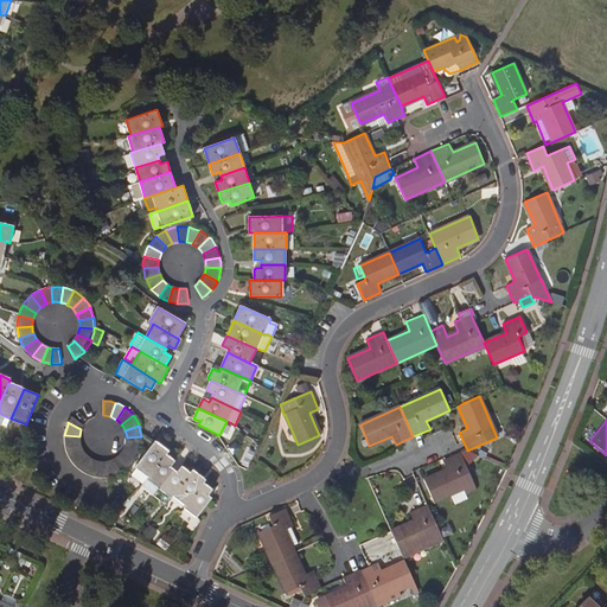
[(64,440),(65,446),(80,443),(80,436),(64,435),(64,440)]
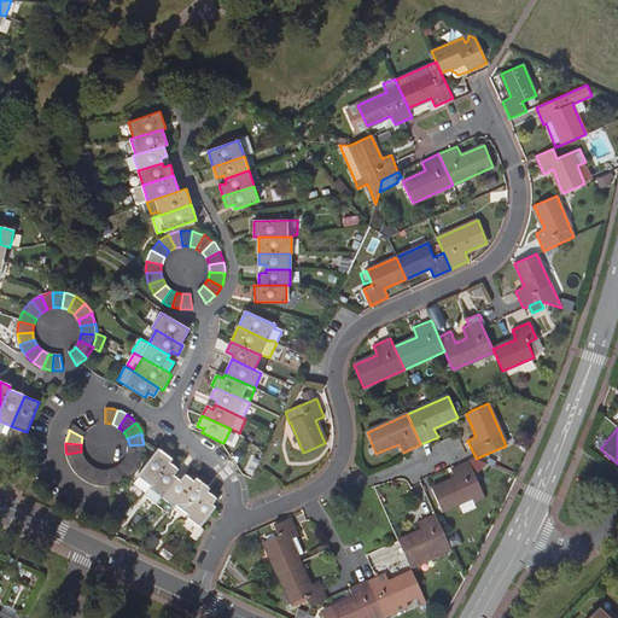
[(144,445),(144,444),(129,445),(129,448),(129,453),(143,458),(144,452),(144,449),(144,445)]
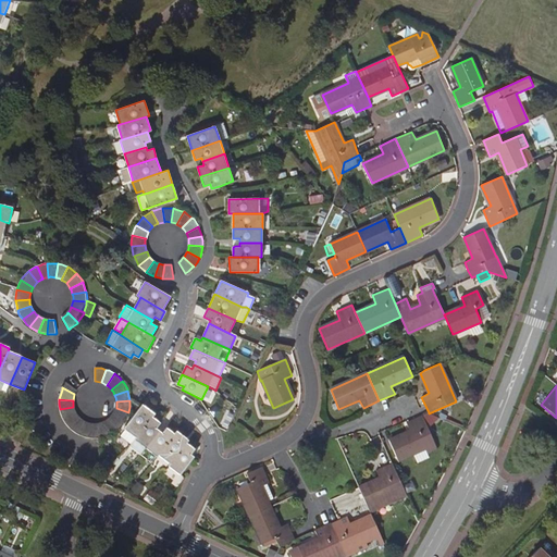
[(136,437),(151,417),(155,413),(141,405),(124,429),(136,437)]
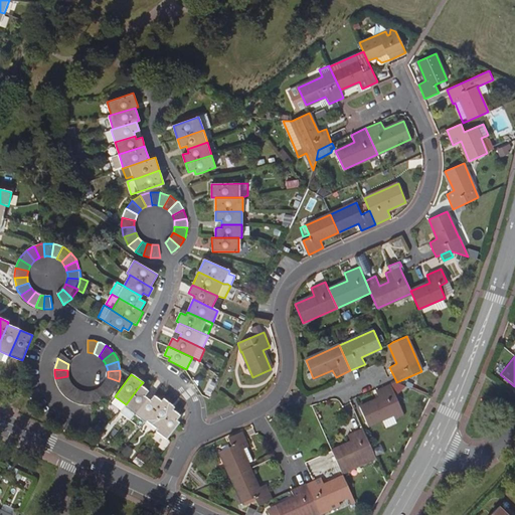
[(58,387),(58,388),(69,382),(68,381),(67,376),(55,378),(55,380),(58,387)]
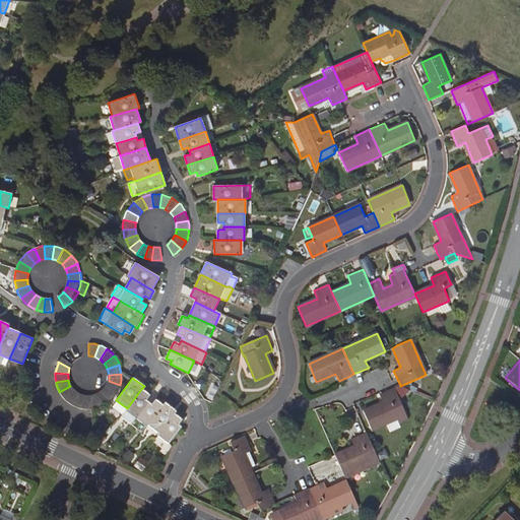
[(107,385),(106,387),(117,394),(117,393),(120,385),(109,381),(107,385)]
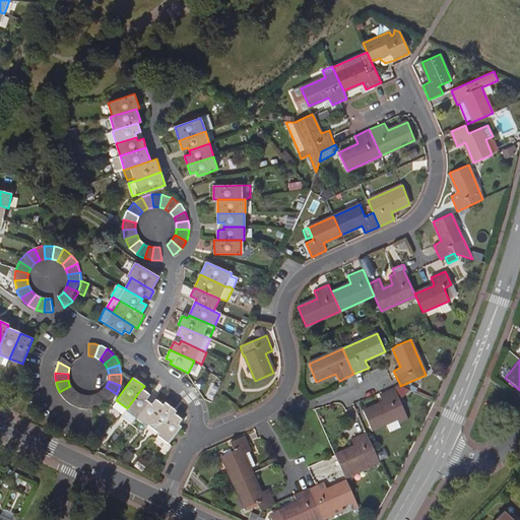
[(62,397),(65,399),(74,391),(73,390),(70,386),(59,392),(62,397)]
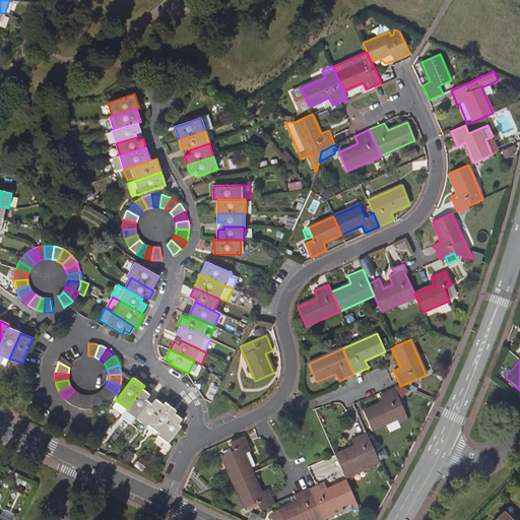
[(401,387),(401,386),(395,388),(394,389),(380,395),(383,402),(364,411),(372,430),(387,423),(397,417),(400,425),(408,420),(399,400),(409,390),(401,387)]
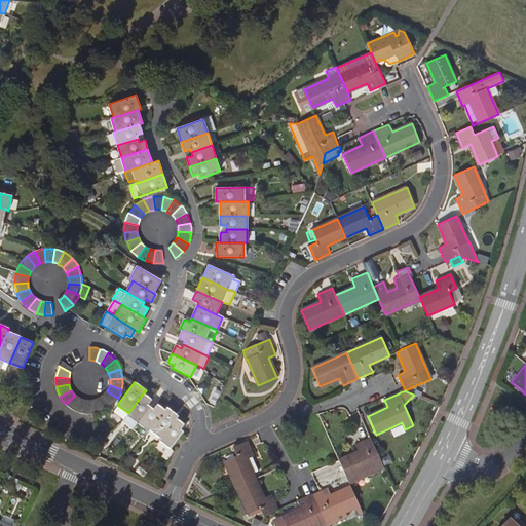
[(106,393),(103,397),(111,406),(114,403),(118,399),(107,391),(106,393)]
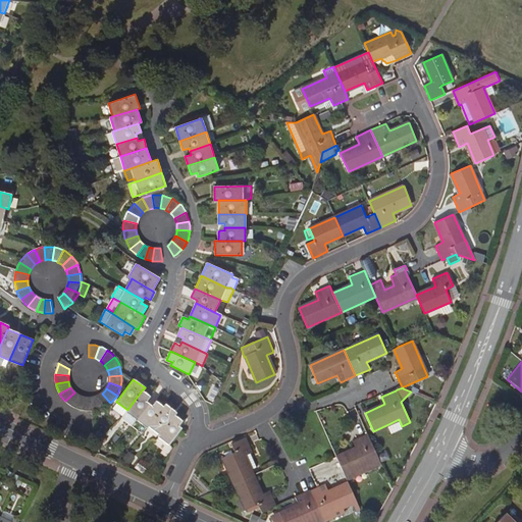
[(150,397),(142,390),(127,410),(127,411),(120,417),(131,424),(135,419),(137,420),(149,404),(146,402),(150,397)]
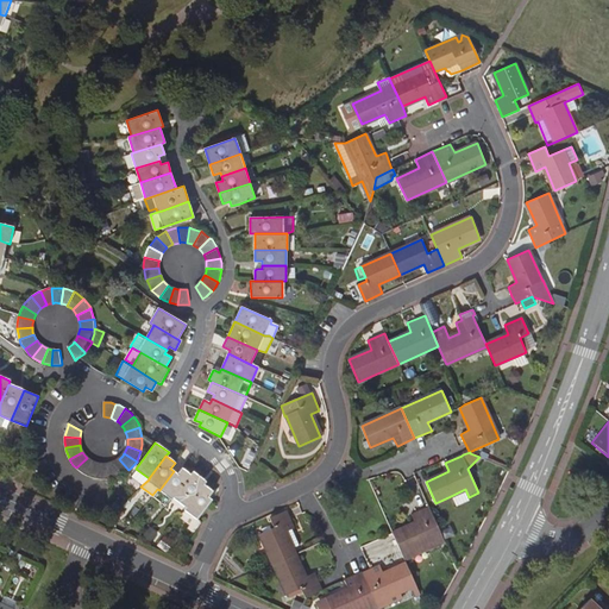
[(79,470),(85,475),(92,462),(87,458),(76,468),(79,470)]
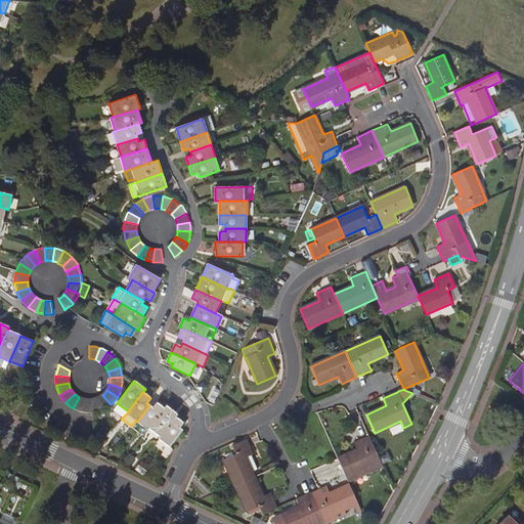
[(100,396),(97,398),(102,409),(108,406),(111,404),(102,395),(100,396)]
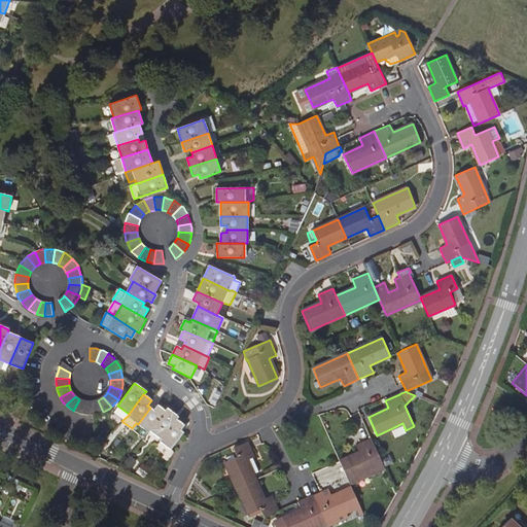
[(79,414),(83,415),(85,401),(83,401),(79,399),(73,411),(74,411),(79,414)]
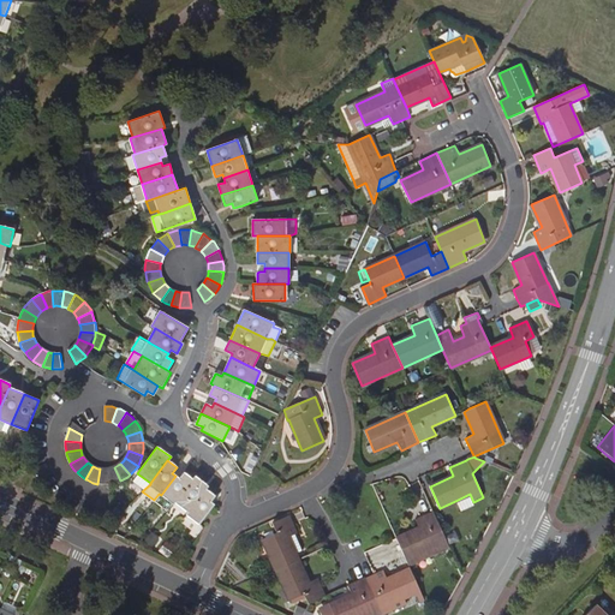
[(109,470),(107,470),(108,484),(114,483),(115,483),(120,481),(114,467),(109,470)]
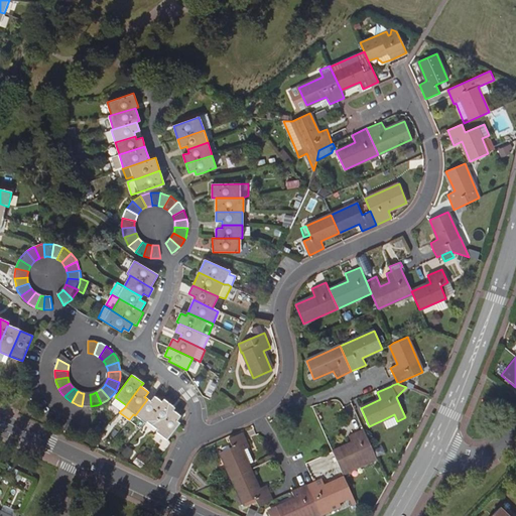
[(85,406),(91,406),(90,394),(89,394),(84,393),(82,406),(85,406)]
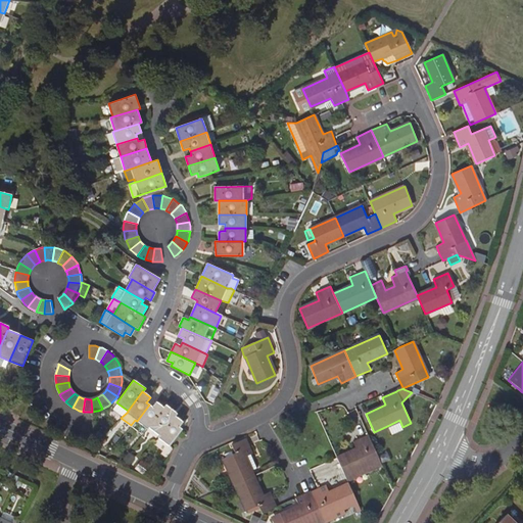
[(148,427),(164,408),(156,401),(152,407),(149,405),(137,421),(147,429),(148,427)]
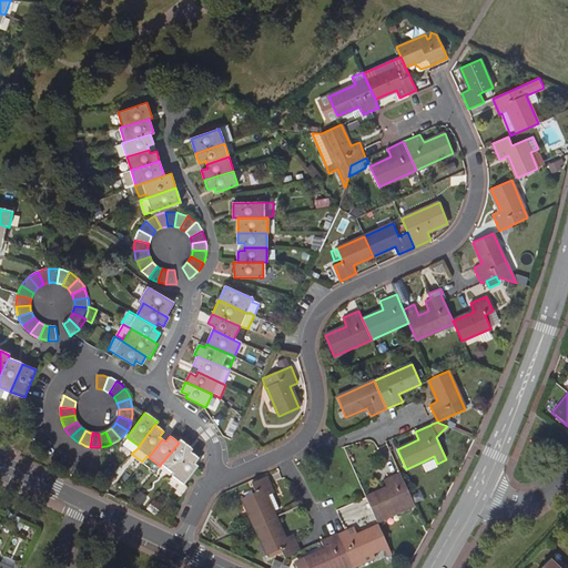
[(179,443),(161,464),(173,473),(191,452),(192,449),(180,439),(179,443)]
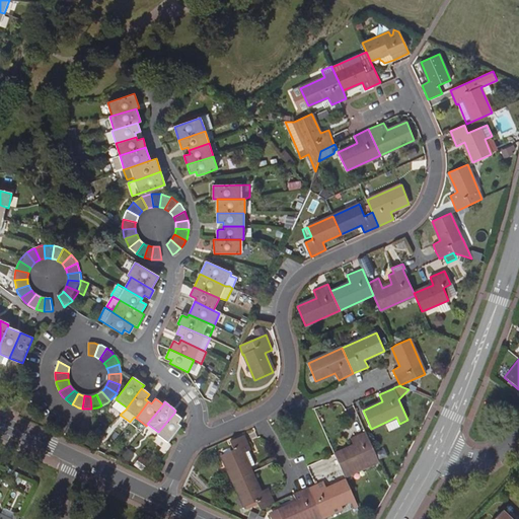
[(180,418),(174,413),(158,432),(157,434),(168,442),(180,426),(177,424),(180,418)]
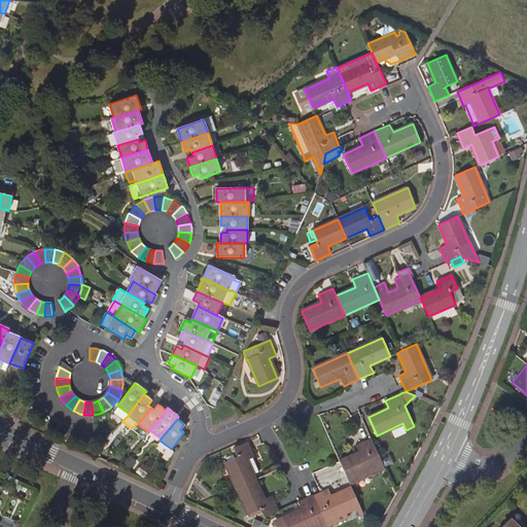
[(395,434),(406,430),(402,423),(392,428),(395,434)]
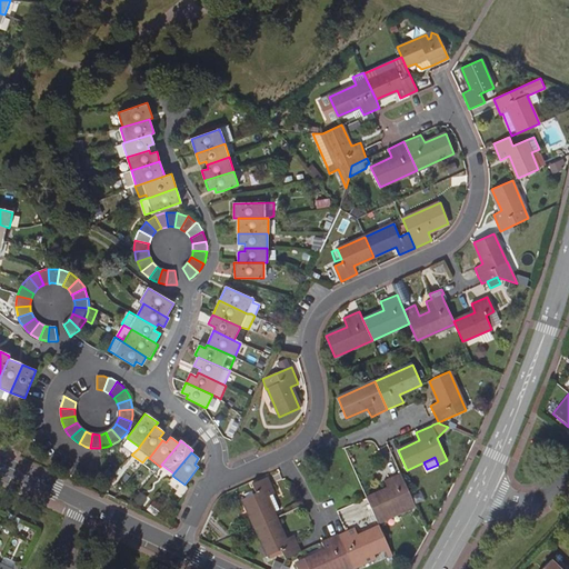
[(367,498),(379,525),(416,508),(400,472),(399,473),(385,480),(388,488),(367,498)]
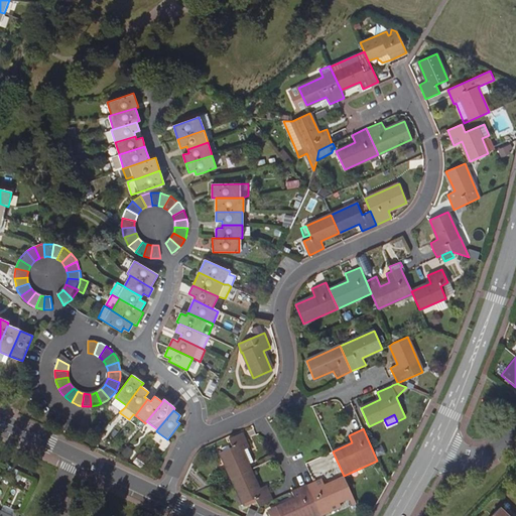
[(232,479),(250,470),(248,465),(253,463),(247,448),(249,447),(246,440),(243,433),(242,432),(229,438),(232,447),(221,453),(232,479)]
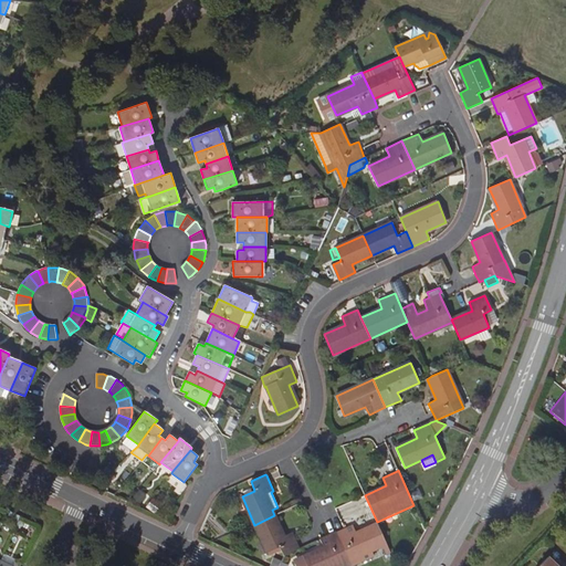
[(300,549),(299,548),(295,541),(292,533),(284,536),(274,515),(254,525),(266,553),(280,547),(283,556),(300,549)]
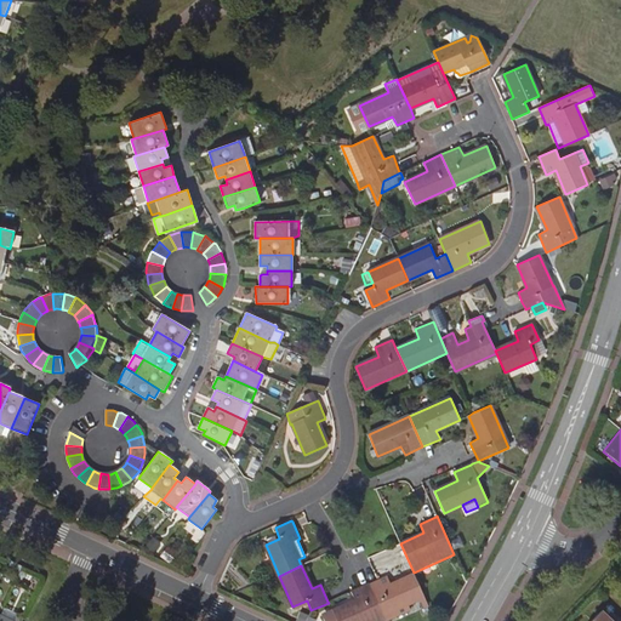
[(370,585),(385,620),(389,620),(396,619),(393,610),(408,604),(420,598),(423,605),(427,604),(414,575),(391,585),(387,576),(370,585)]
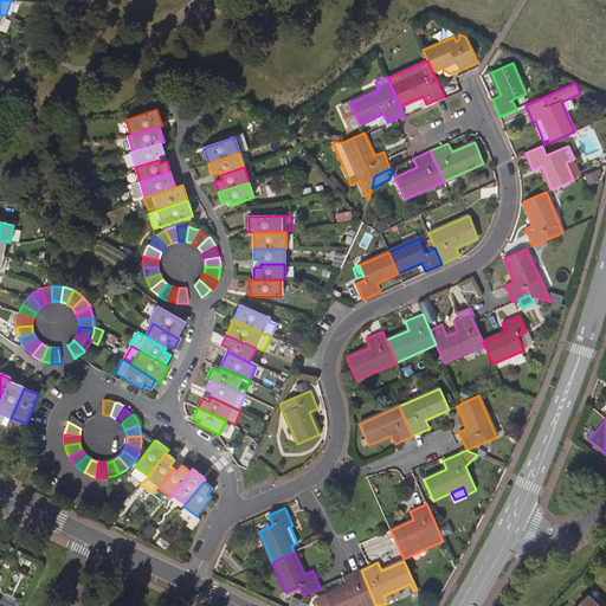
[(375,605),(361,571),(343,578),(346,586),(323,597),(326,599),(314,604),(315,605),(360,605),(365,605),(375,605)]
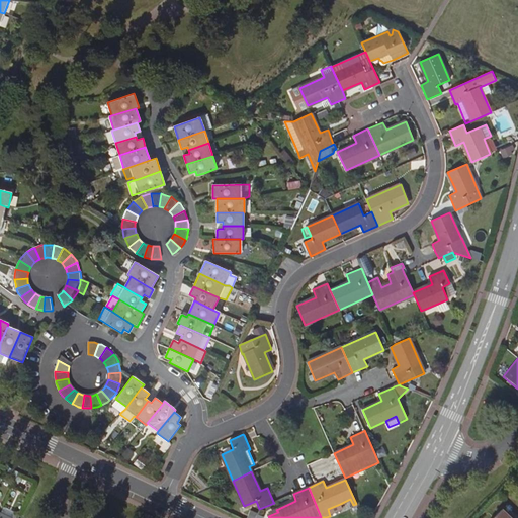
[(343,510),(340,504),(328,509),(330,516),(343,510)]
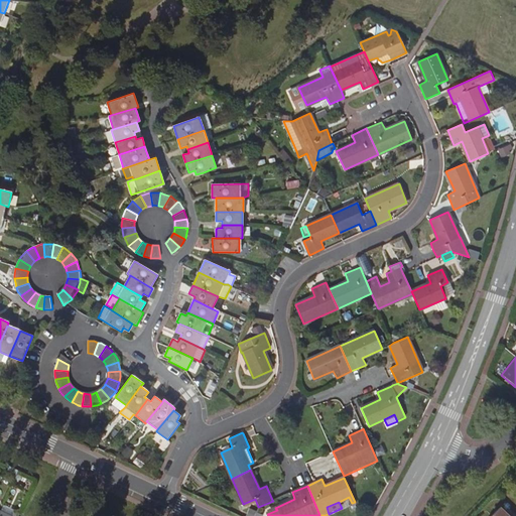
[(0,515),(11,515),(14,510),(4,506),(2,511),(0,510),(0,515)]
